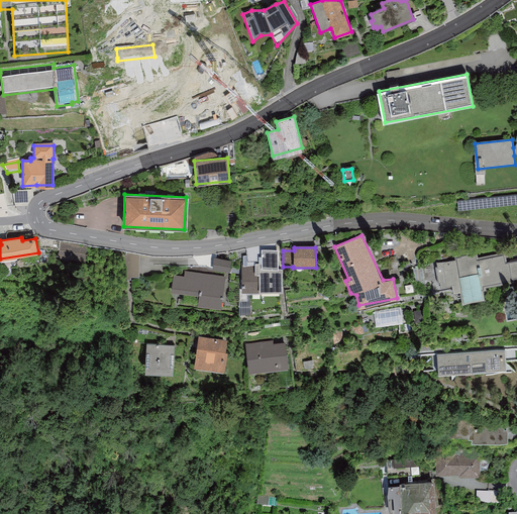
[(260,291),(282,291),(281,269),(278,270),(277,251),(261,251),(262,266),(254,266),(254,268),(243,268),(243,265),(239,265),(240,293),(260,293),(260,291)]
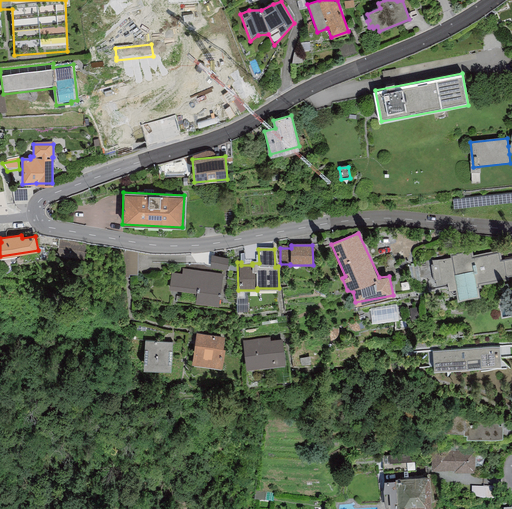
[(471,251),(450,255),(450,259),(432,263),(433,267),(432,268),(434,281),(436,281),(437,286),(447,284),(448,291),(456,290),(458,299),(479,295),(478,288),(481,287),(480,284),(507,279),(507,276),(511,275),(511,259),(501,262),(499,252),(472,257),(471,251)]
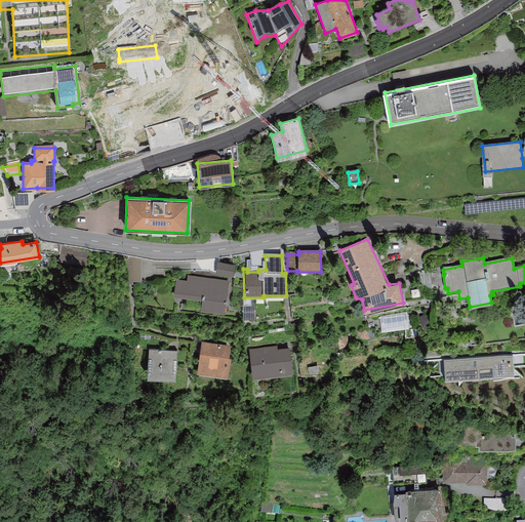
[(140,262),(127,259),(128,285),(132,285),(133,283),(140,283),(140,262)]
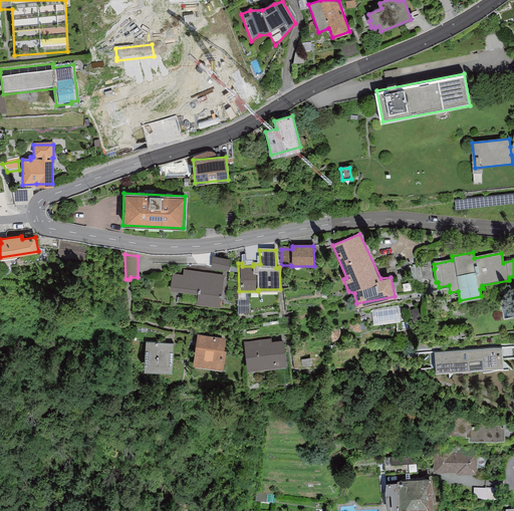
[(228,269),(229,260),(212,258),(211,267),(228,269)]
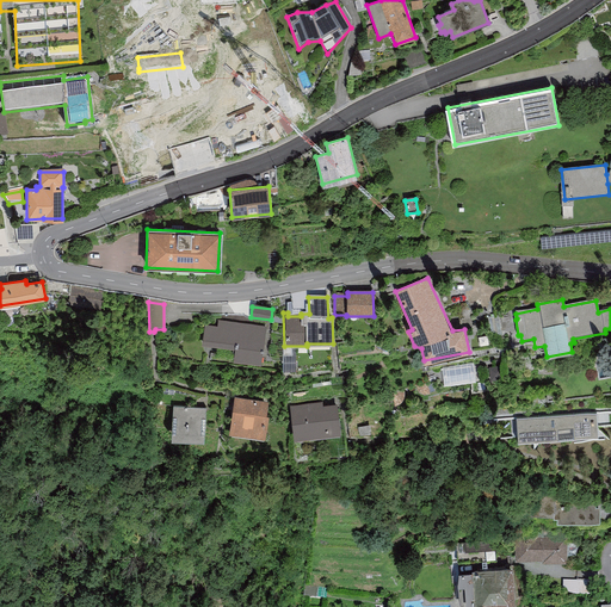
[(261,367),(266,329),(217,323),(217,328),(204,327),(202,347),(234,352),(233,364),(261,367)]
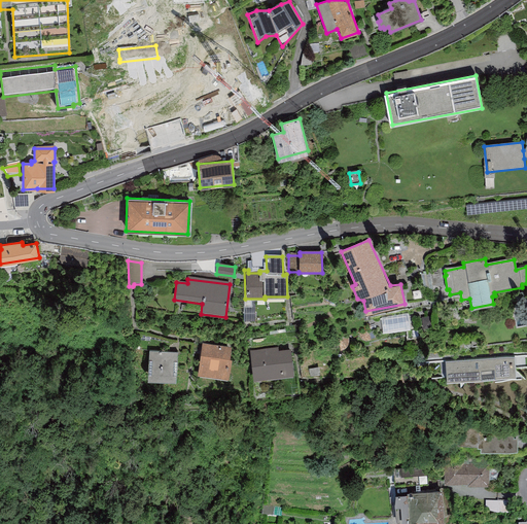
[(408,315),(381,320),(383,334),(410,332),(408,315)]
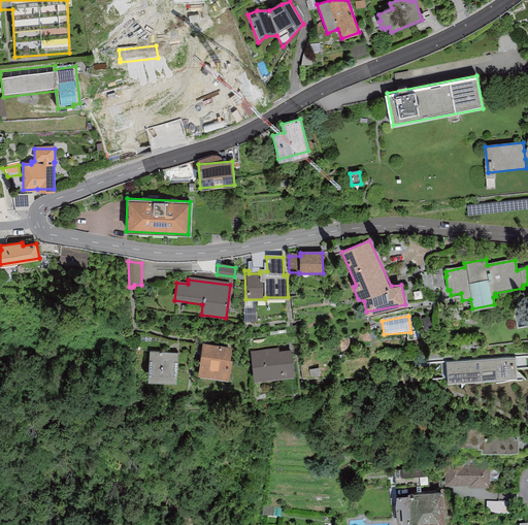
[(434,328),(433,319),(424,320),(426,330),(434,328)]
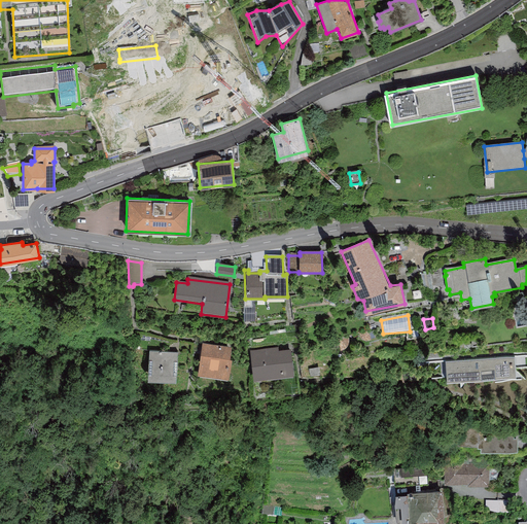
[(227,379),(232,348),(203,344),(198,375),(227,379)]
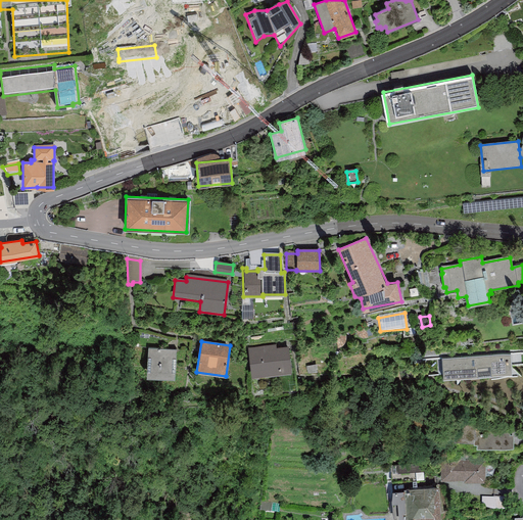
[(291,373),(288,347),(276,348),(276,345),(248,349),(251,378),(291,373)]
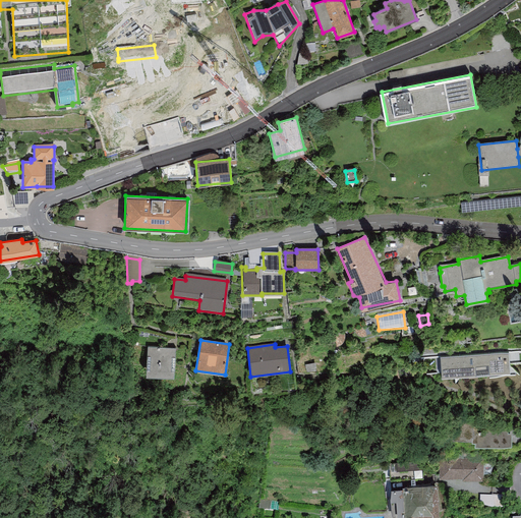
[(174,376),(176,349),(148,347),(146,373),(174,376)]
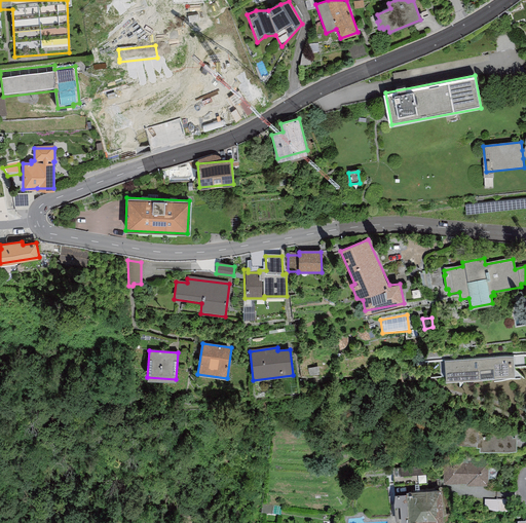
[(514,357),(445,362),(446,380),(515,375),(514,357)]
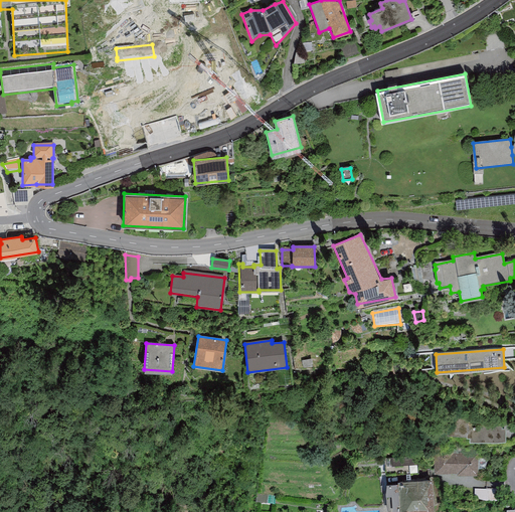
[(479,412),(444,412),(444,432),(448,432),(448,436),(466,436),(466,438),(469,438),(469,442),(506,443),(506,430),(502,430),(502,423),(495,423),(495,420),(486,420),(486,416),(479,416),(479,412)]
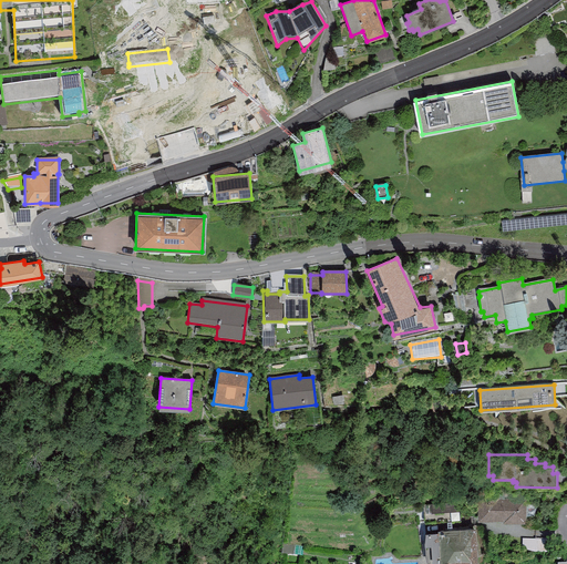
[(498,496),(478,496),(477,521),(503,521),(503,523),(526,524),(526,502),(498,502),(498,496)]
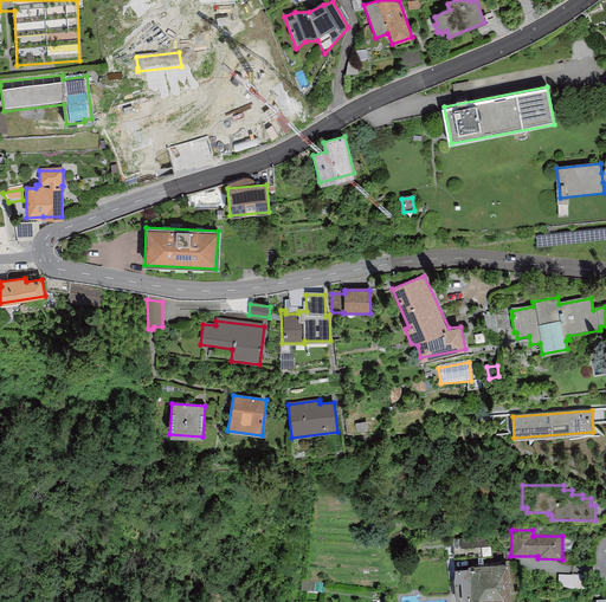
[(490,538),(461,541),(462,549),(490,547),(490,538)]
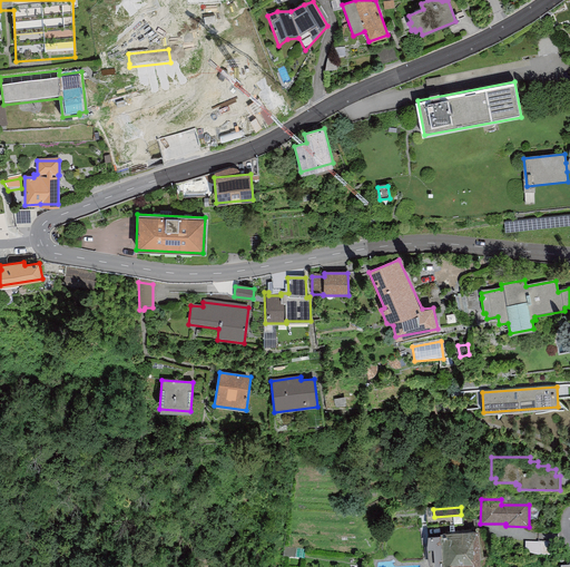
[(480,566),(478,530),(440,534),(440,536),(428,536),(426,545),(428,560),(429,566),(480,566)]
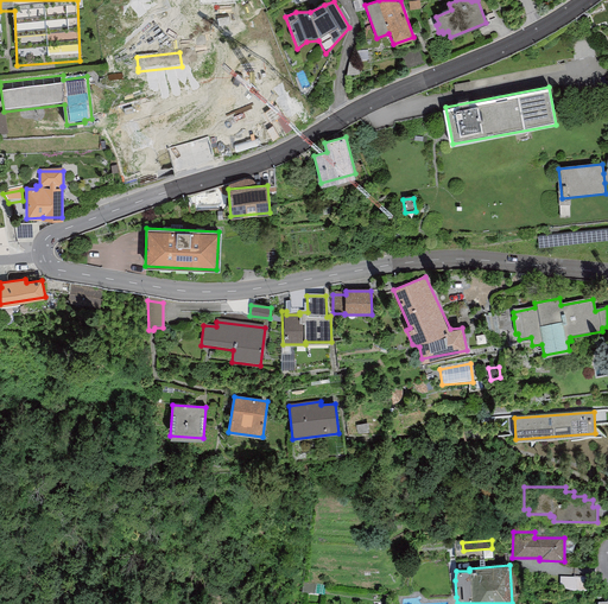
[(563,580),(563,592),(587,592),(587,580),(563,580)]
